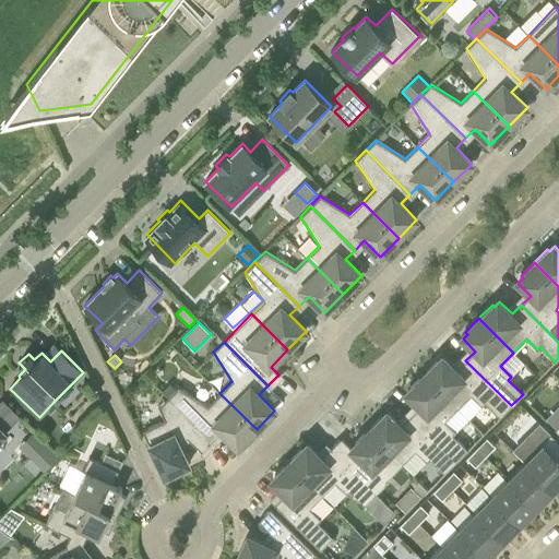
[(424,373),(458,408),(471,394),(482,405),(485,402),(500,417),(511,405),(465,360),(456,369),(443,357),(439,363),(437,360),(424,373)]
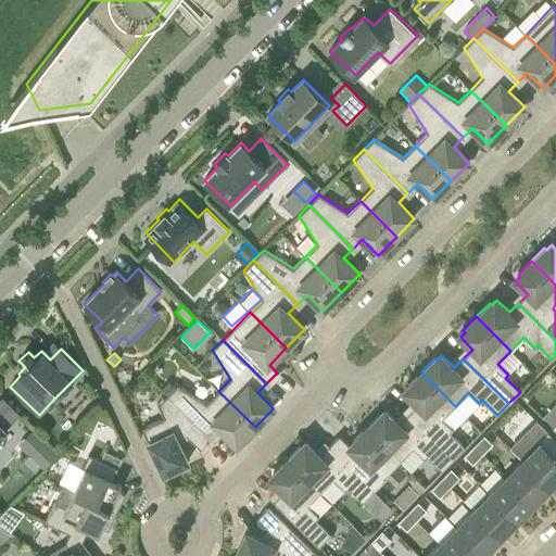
[(442,418),(455,406),(421,371),(407,386),(409,388),(405,392),(417,405),(408,414),(453,458),(465,446),(450,432),(453,429),(442,418)]
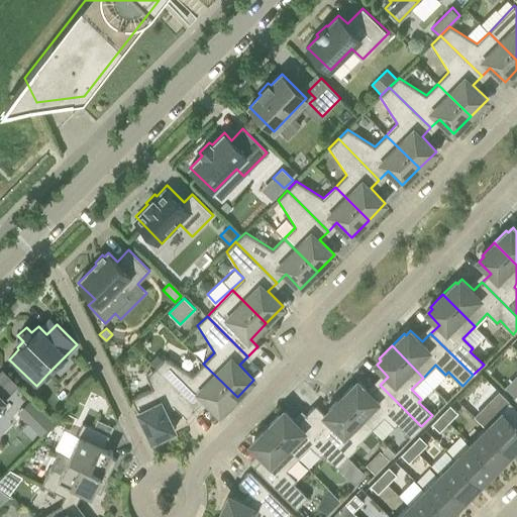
[(152,363),(157,367),(163,360),(159,356),(152,363)]
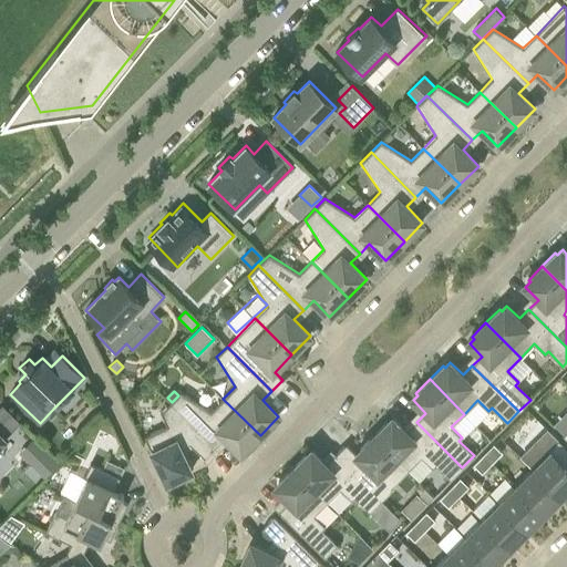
[(260,435),(223,399),(210,411),(181,392),(178,395),(172,402),(171,403),(216,447),(225,437),(241,454),(260,435)]
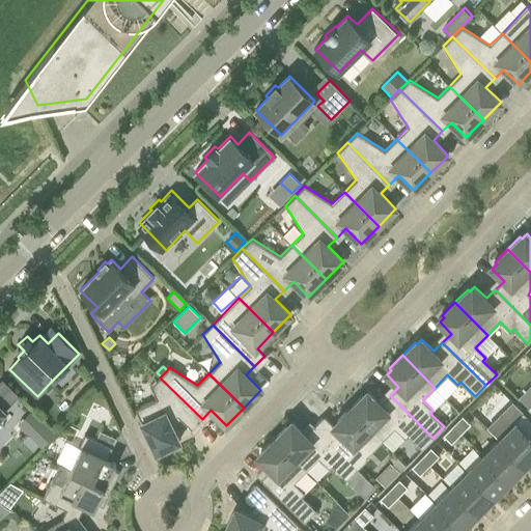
[(192,429),(202,419),(160,378),(150,387),(157,398),(135,409),(157,452),(179,441),(170,423),(177,416),(192,429)]
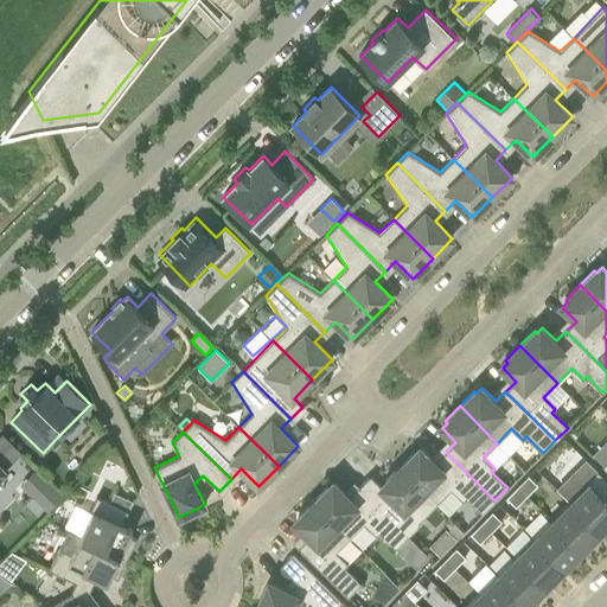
[(0,485),(0,486),(0,485),(0,477),(5,472),(4,471),(20,454),(1,435),(0,435),(0,485)]
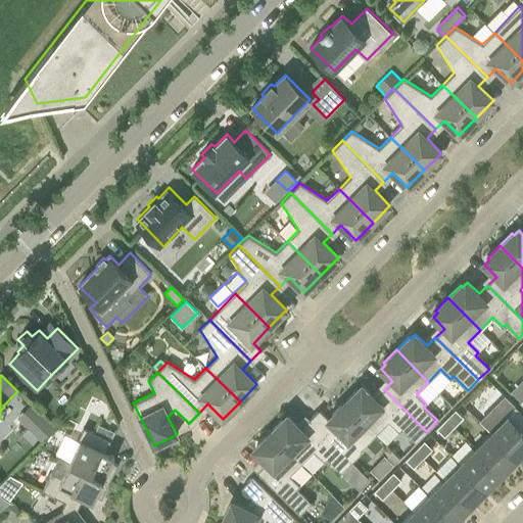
[(344,401),(376,434),(389,421),(399,431),(402,428),(416,442),(426,431),(384,389),(375,398),(364,386),(359,391),(357,389),(344,401)]
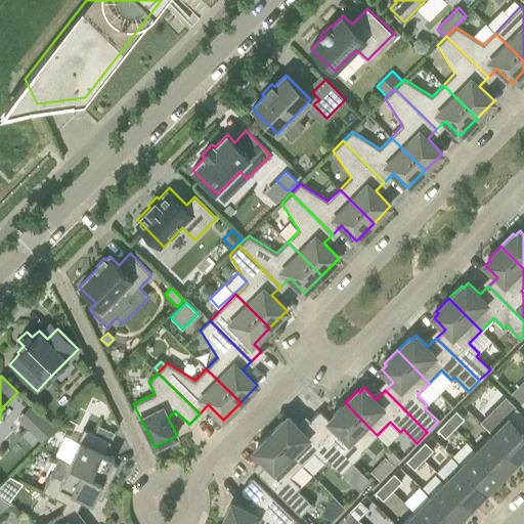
[(310,420),(352,463),(362,452),(361,450),(377,435),(345,402),(333,416),(335,418),(331,421),(319,409),(310,420)]
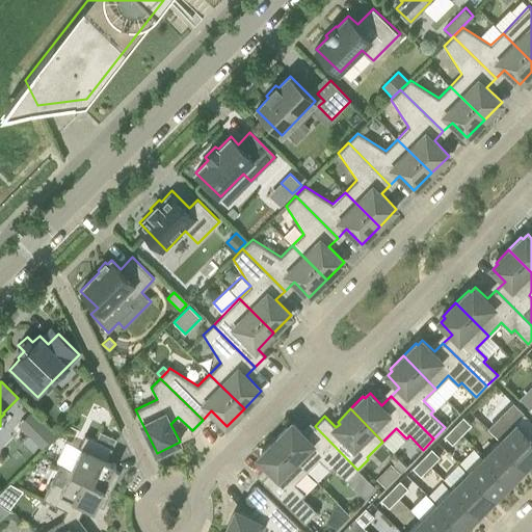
[(531,420),(524,413),(499,439),(527,467),(531,460),(531,420)]
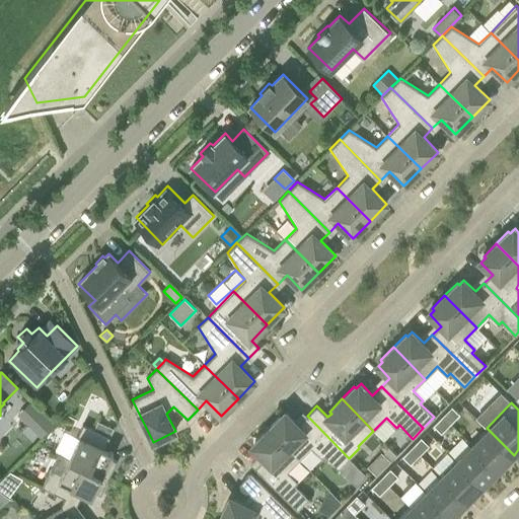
[(452,406),(442,417),(450,424),(460,415),(452,406)]
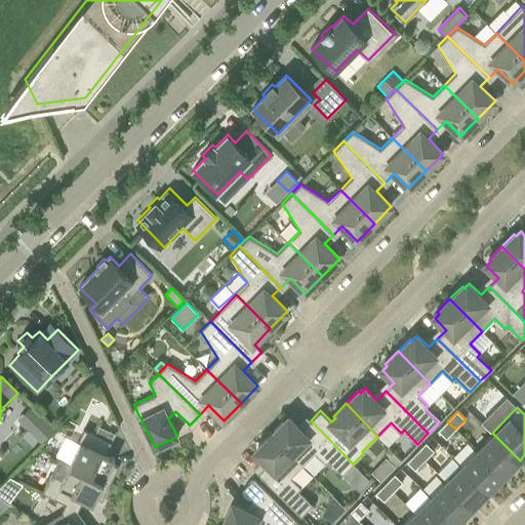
[(311,420),(303,430),(290,417),(285,422),(283,420),(271,433),(303,466),(316,452),(325,462),(328,459),(342,474),(353,463),(311,420)]
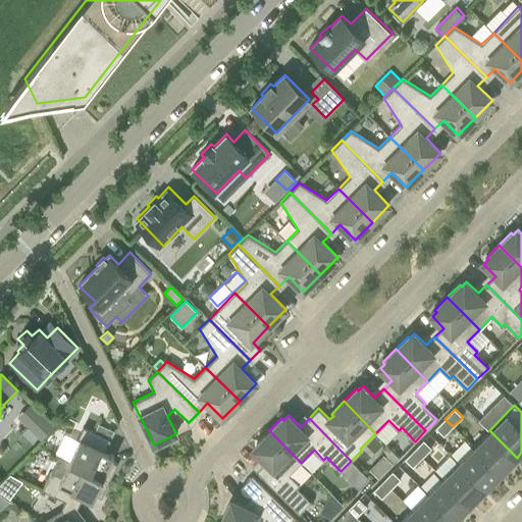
[(41,440),(55,426),(46,418),(33,432),(41,440)]
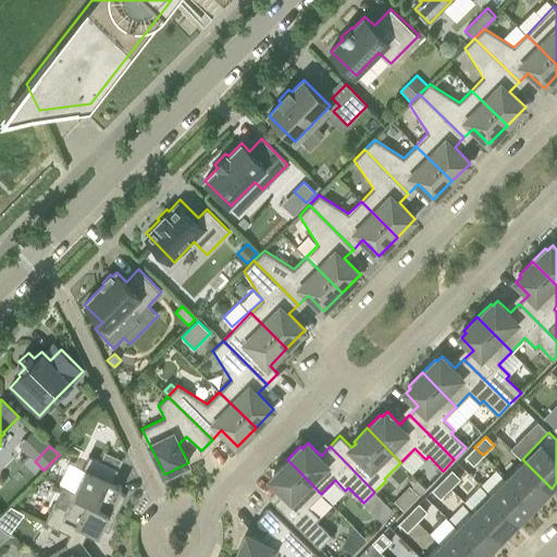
[(473,465),(483,455),(474,447),(465,457),(473,465)]
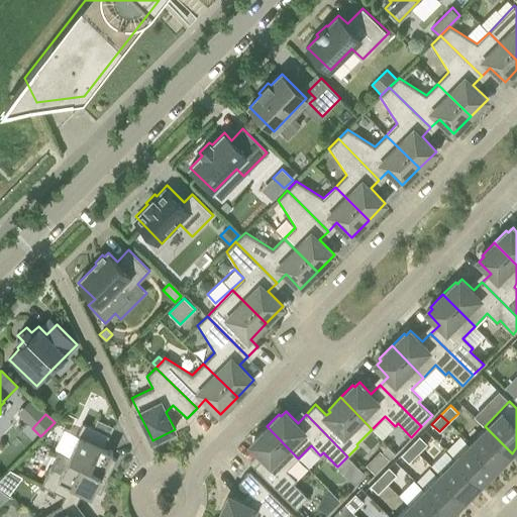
[(94,428),(109,435),(113,427),(98,419),(94,428)]
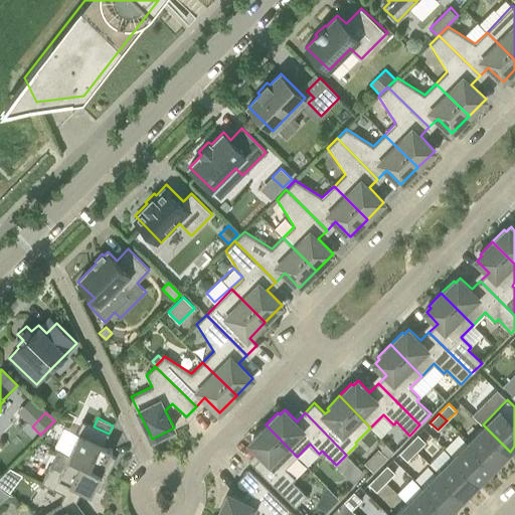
[(78,435),(68,456),(109,475),(117,458),(101,451),(109,434),(82,421),(76,434),(78,435)]
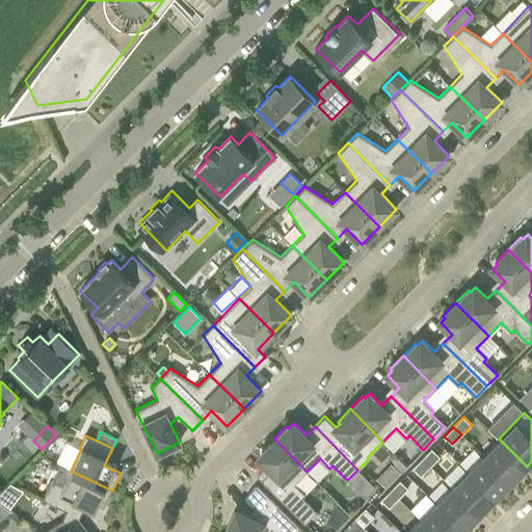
[(270,471),(262,480),(261,480),(304,523),(316,511),(302,497),(304,494),(294,484),(307,472),(274,439),(262,452),(263,454),(259,458),(270,471)]
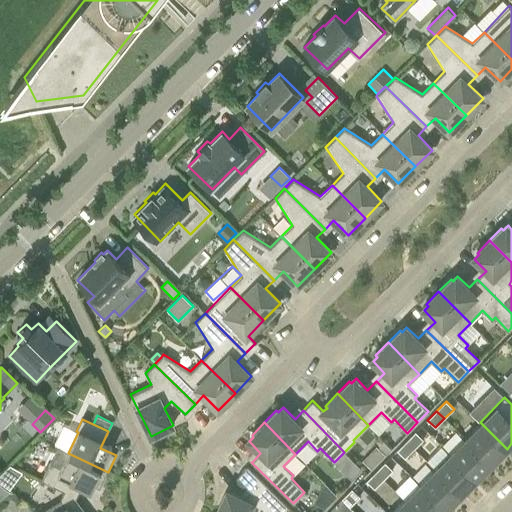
[(507,449),(480,422),(465,438),(491,465),(507,449)]
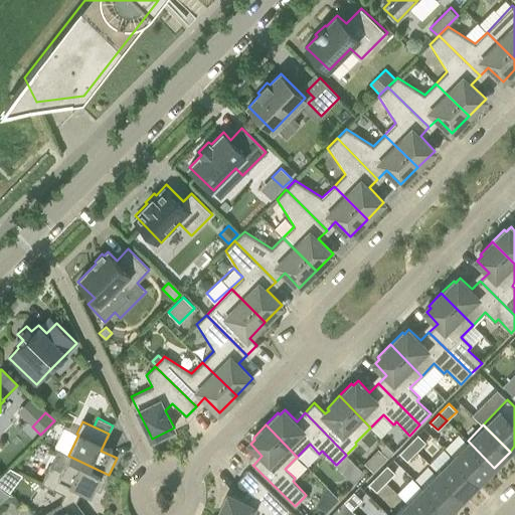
[(418,435),(408,444),(416,452),(425,442),(418,435)]
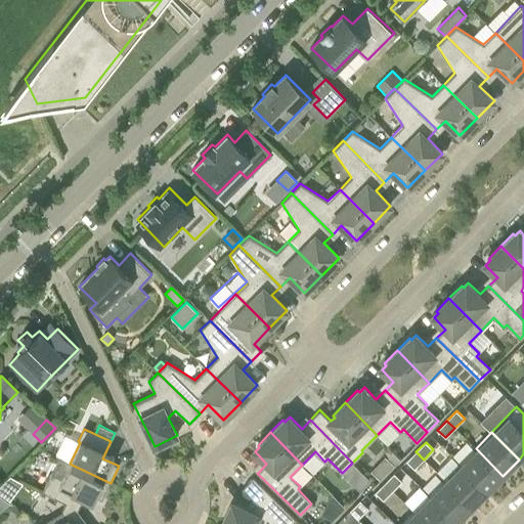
[(503,476),(476,448),(461,465),(487,491),(503,476)]
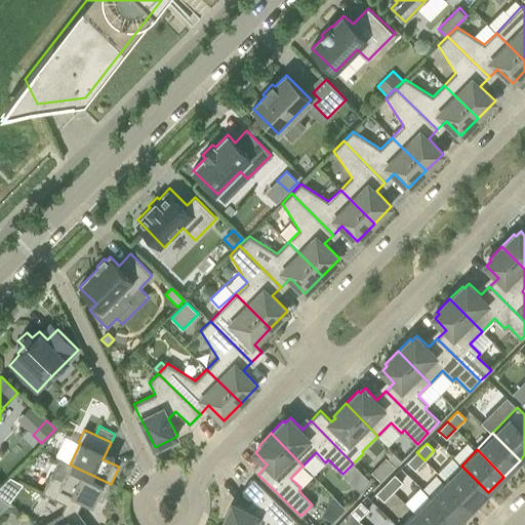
[(392,452),(386,458),(394,467),(400,460),(392,452)]
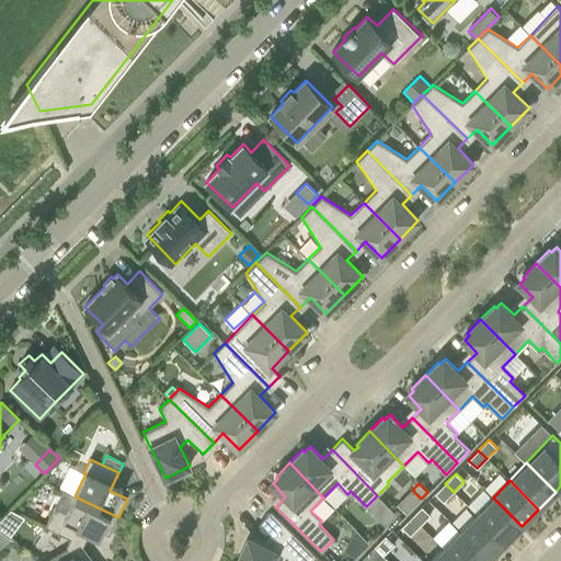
[(444,502),(454,492),(445,483),(435,493),(444,502)]
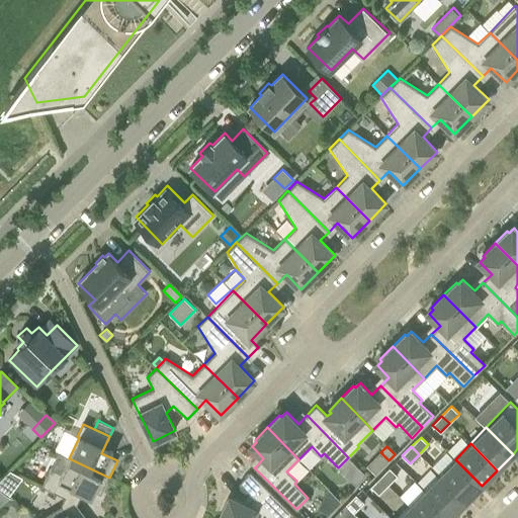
[(344,472),(354,462),(348,457),(338,467),(344,472)]
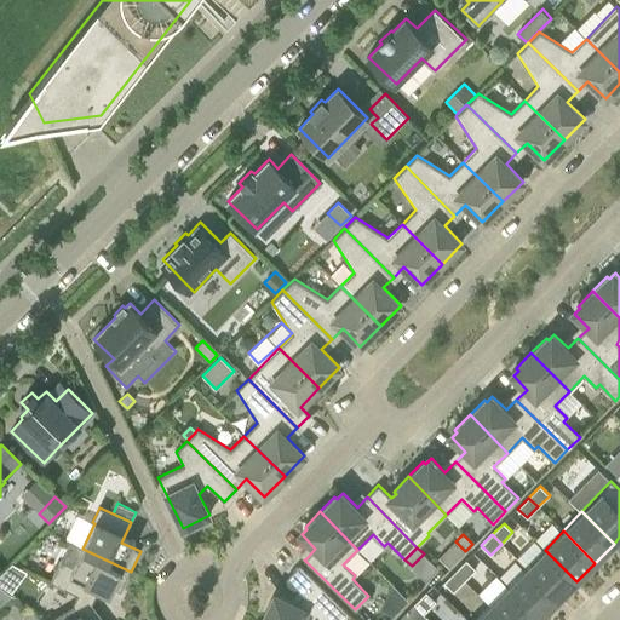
[(131,572),(82,549),(74,567),(61,560),(50,581),(78,595),(93,603),(103,583),(121,591),(131,572)]
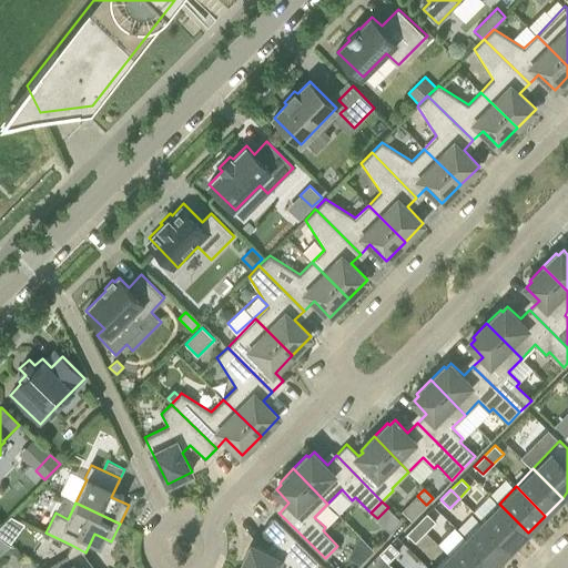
[(528,533),(499,504),(482,520),(511,549),(528,533)]
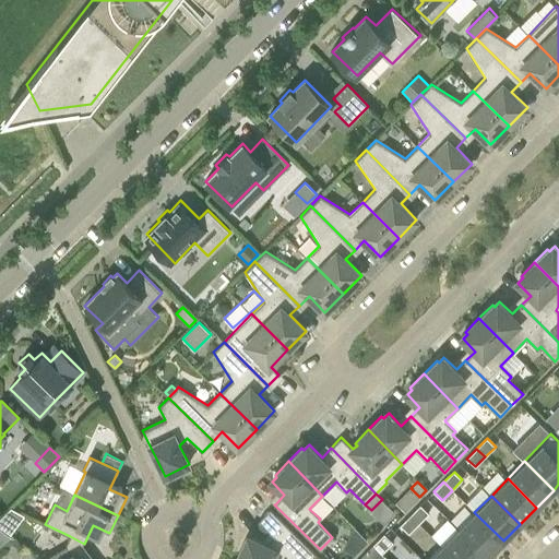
[(420,504),(411,514),(419,523),(429,513),(420,504)]
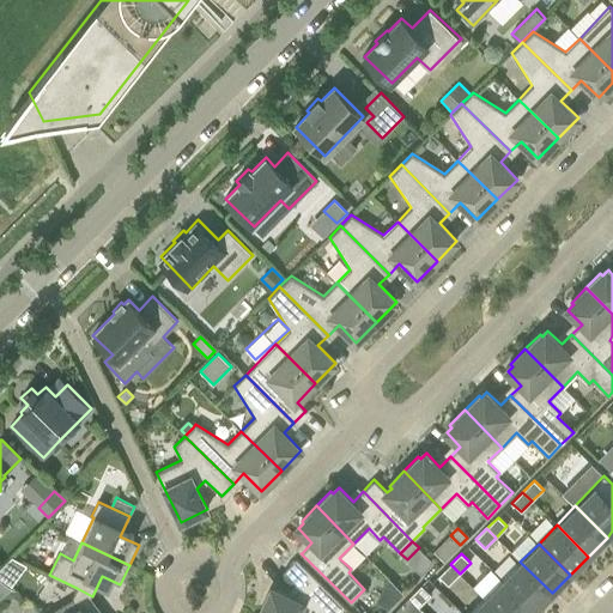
[(284,571),(296,583),(302,588),(293,598),(274,588),(271,595),(268,594),(259,612),(317,612),(319,612),(321,612),(340,612),(346,607),(297,558),(284,571)]
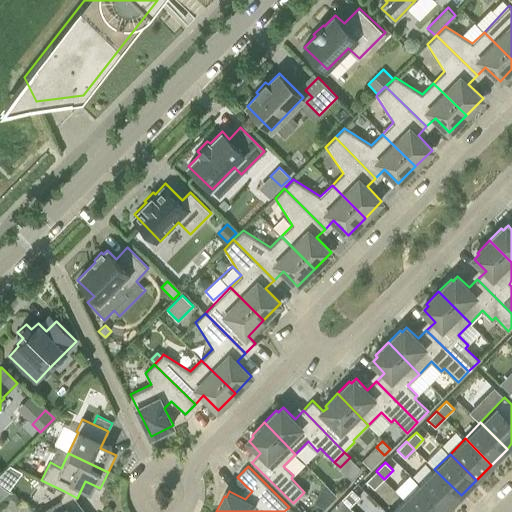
[(461,495),(434,469),(419,485),(446,511),(461,495)]
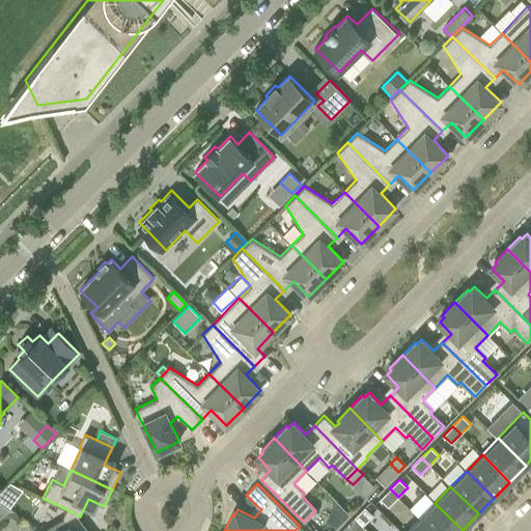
[(389,507),(398,497),(390,488),(380,499),(389,507)]
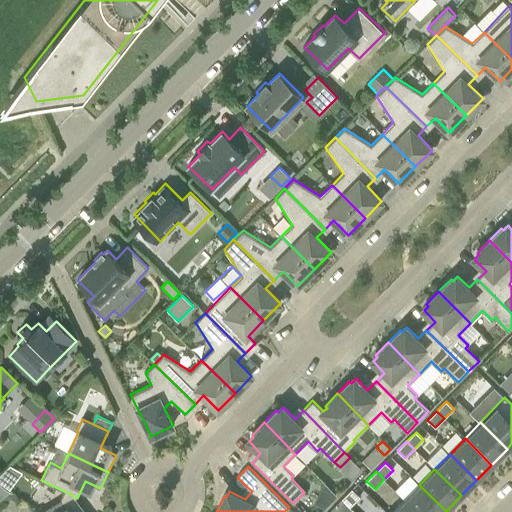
[(0,498),(10,492),(0,484),(0,498)]
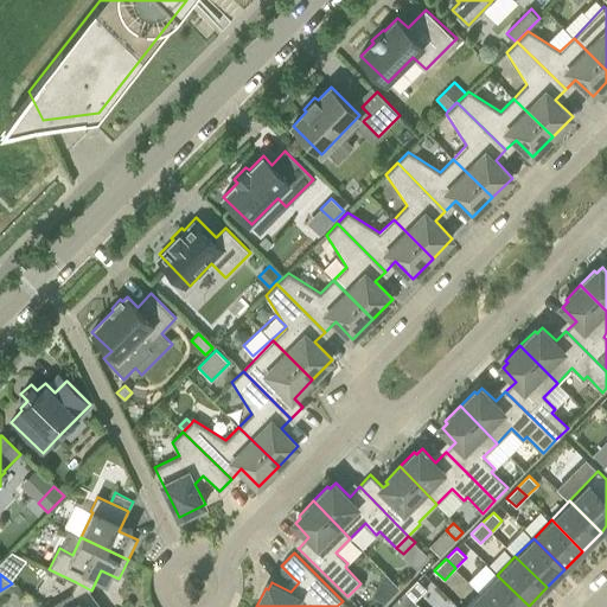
[(526,606),(529,606),(497,575),(479,593),(493,606),(526,606)]
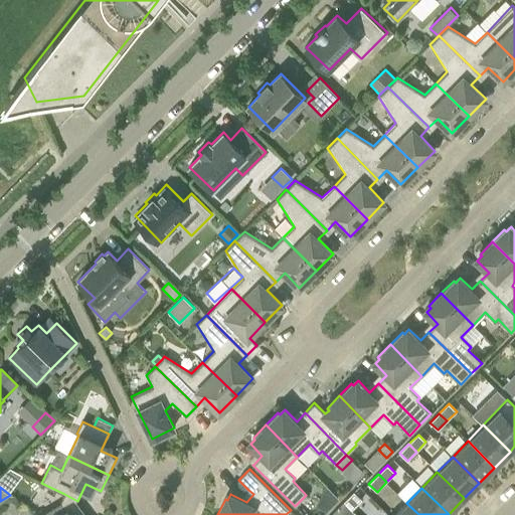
[(344,502),(345,503),(352,510),(362,500),(354,492),(344,502)]
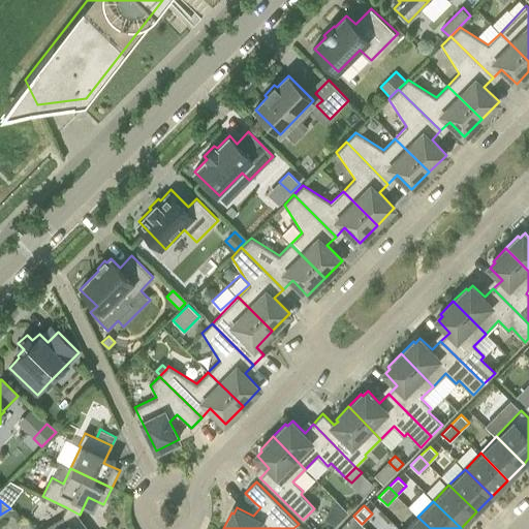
[(88,528),(79,516),(80,515),(66,507),(62,517),(41,528),(88,528)]
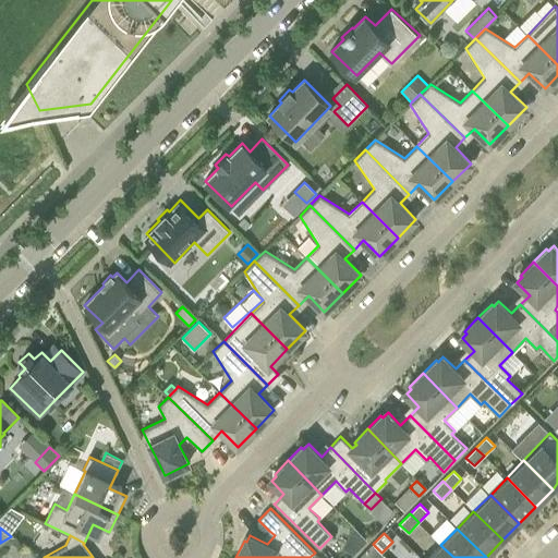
[(383,557),(385,556),(381,553),(374,545),(361,557),(383,557)]
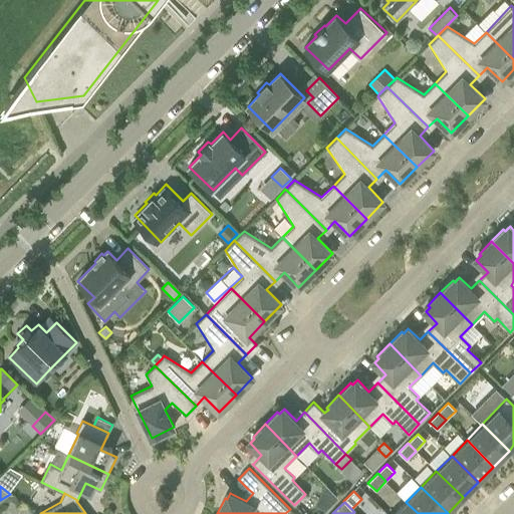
[(418,513),(406,502),(394,513),(418,513)]
